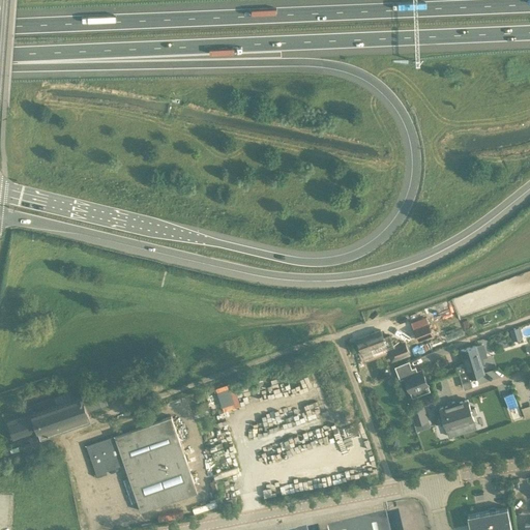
[(428,322),(413,327),(418,341),(433,335),(428,322)]
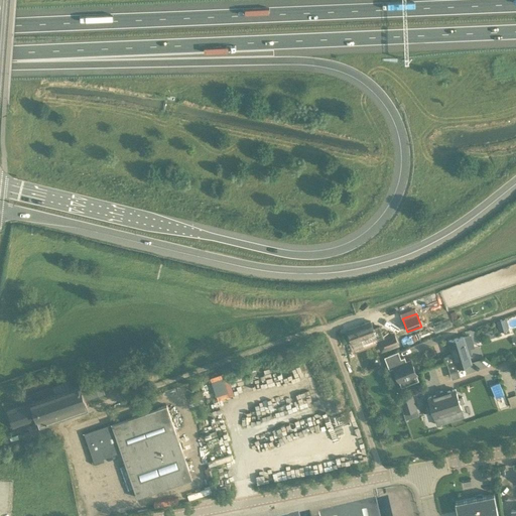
[(499,333),(509,330),(505,317),(495,320),(499,333)]
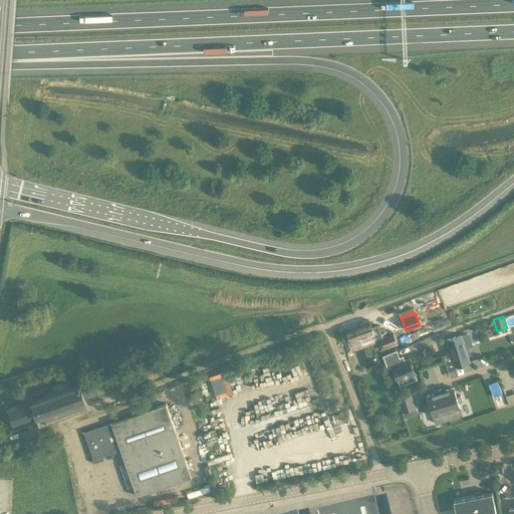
[(375,339),(373,333),(368,320),(346,329),(350,341),(352,347),(375,339)]
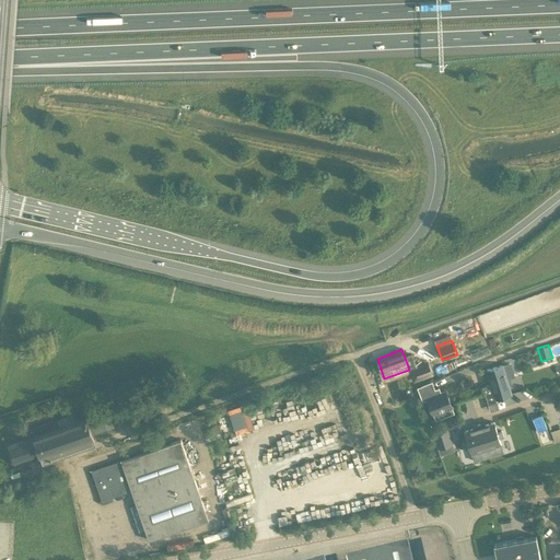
[(411,368),(415,380),(430,374),(426,362),(411,368)]
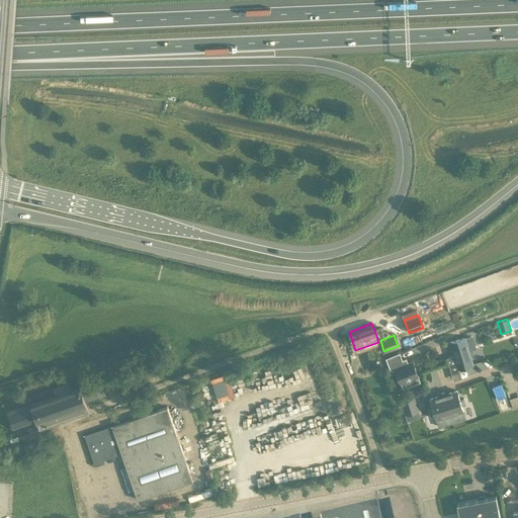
[(451,374),(459,371),(458,369),(472,364),(464,338),(449,342),(453,355),(446,357),(451,374)]
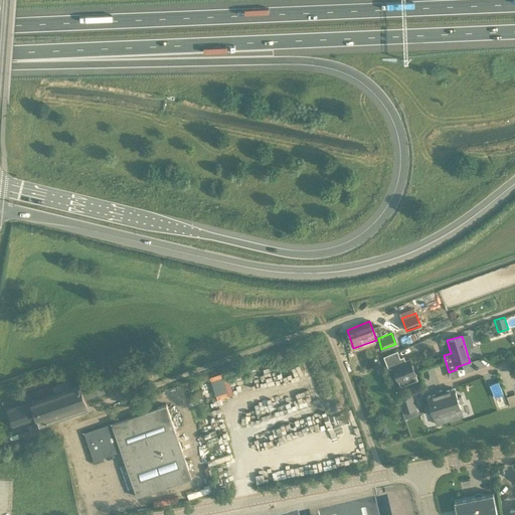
[(396,351),(383,356),(388,369),(392,367),(397,380),(415,374),(409,359),(405,361),(403,357),(399,358),(396,351)]
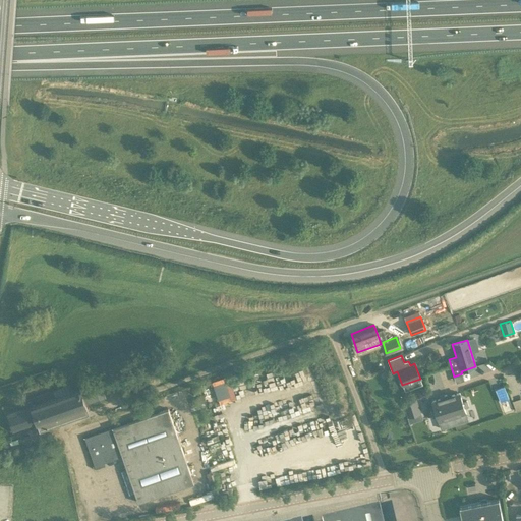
[(70,384),(52,390),(55,398),(34,405),(38,420),(42,431),(90,415),(85,403),(105,397),(100,383),(72,392),(70,384)]
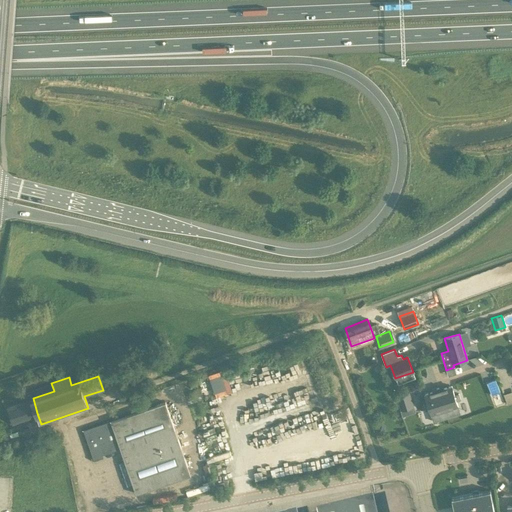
[(13,421),(37,413),(33,398),(54,391),(51,383),(19,395),(22,402),(8,407),(13,421)]
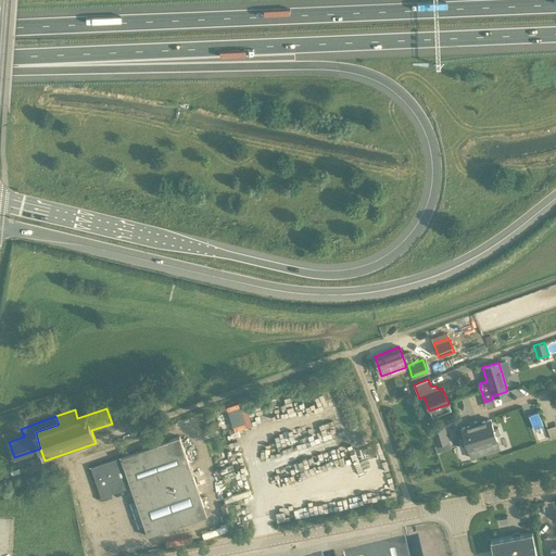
[(481,419),(475,421),(485,453),(500,449),(495,434),(500,433),(498,427),(493,429),(490,419),(481,421),(481,419)]
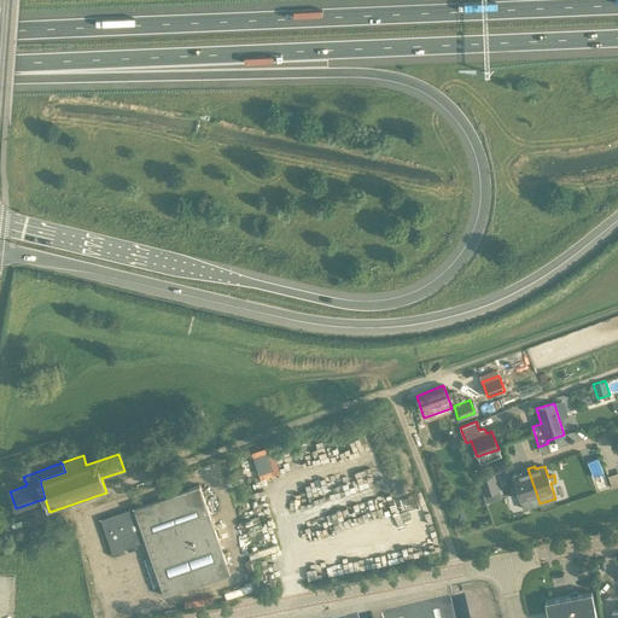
[(523,508),(540,503),(528,468),(522,471),(523,473),(513,476),(517,487),(511,488),(513,495),(518,494),(523,508)]
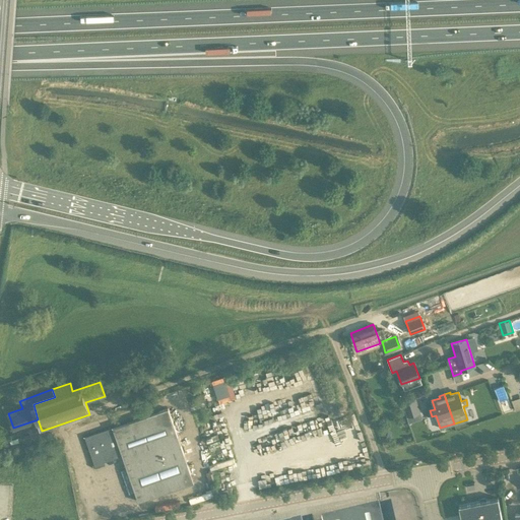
[(413,399),(403,403),(407,416),(418,411),(413,399)]
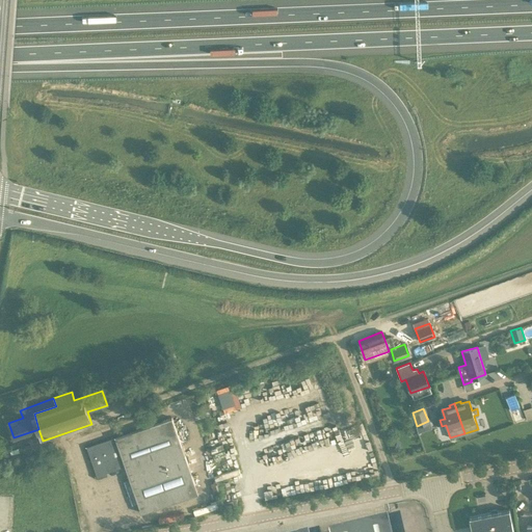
[(107,475),(106,472),(125,466),(141,513),(198,493),(171,418),(114,437),(86,447),(98,478),(107,475)]
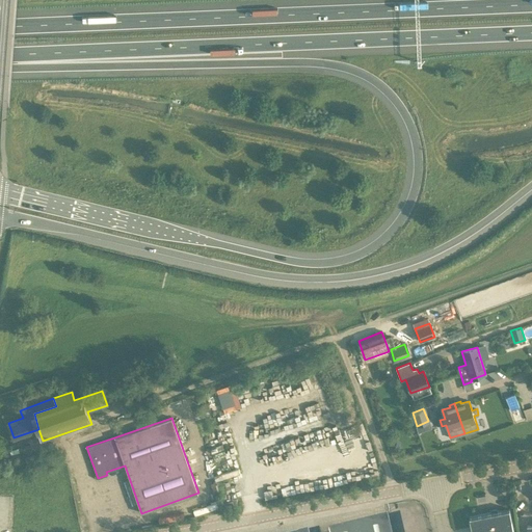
[(46,452),(25,458),(28,469),(49,462),(46,452)]
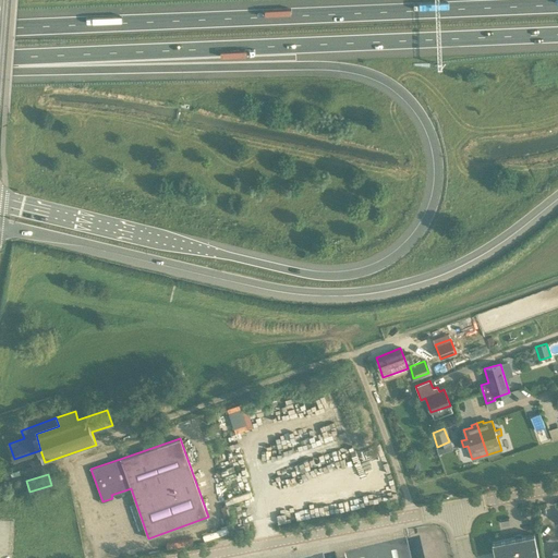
[(538,557),(534,534),(492,543),(494,557),(538,557)]
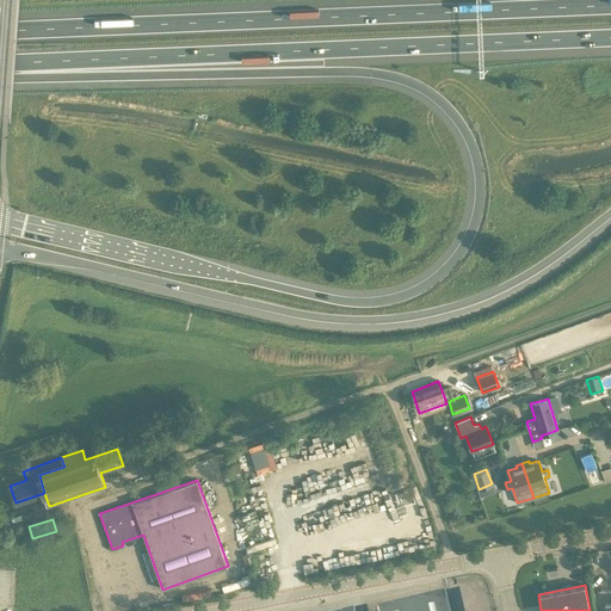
[(449,610),(445,593),(377,609),(377,610),(449,610)]
